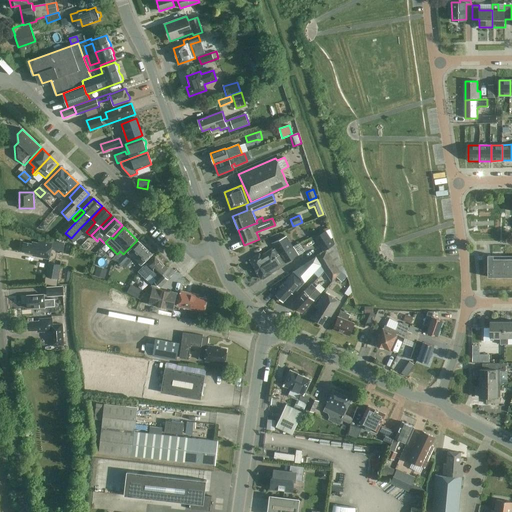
[(83,233),(79,229),(71,238),(74,242),(83,233)]
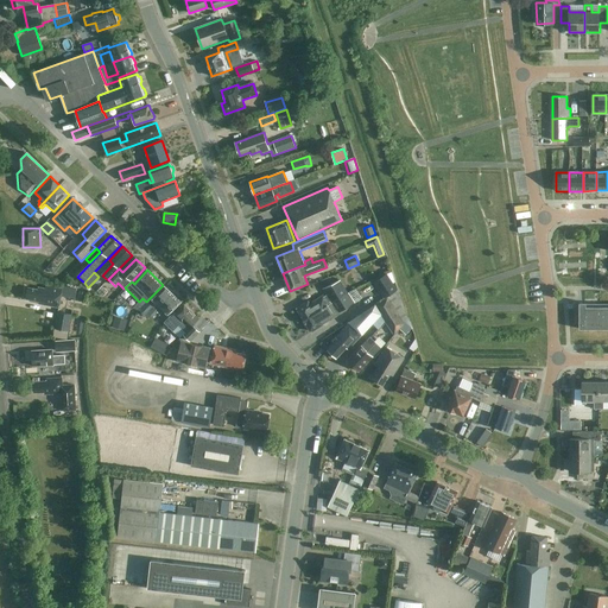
[(387,297),(397,291),(387,276),(375,282),(385,298),(387,297)]
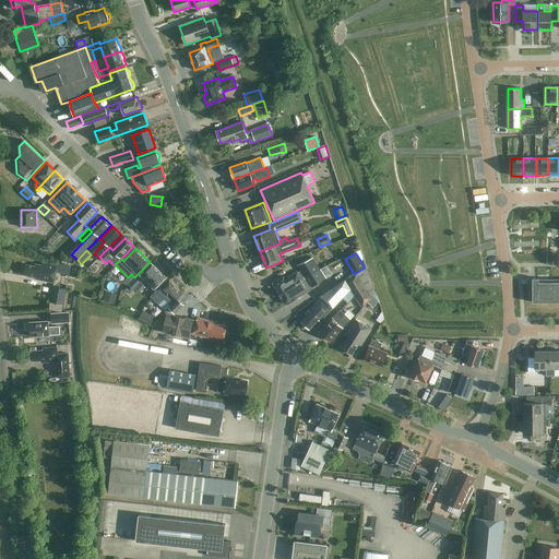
[(278,295),(320,270),(312,257),(297,265),(301,272),(298,273),(297,273),(285,280),(284,277),(273,284),(277,292),(277,293),(278,295)]
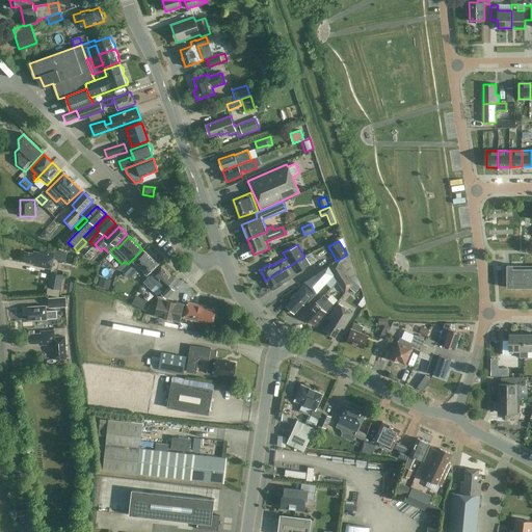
[(33,266),(51,269),(53,259),(54,254),(40,250),(40,254),(34,253),(33,255),(25,253),(23,262),(33,264),(33,266)]
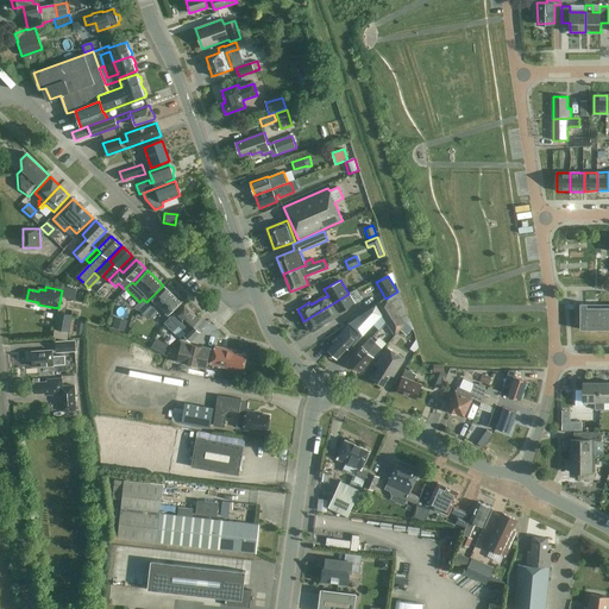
[(75,299),(76,289),(63,287),(62,290),(61,296),(75,299)]
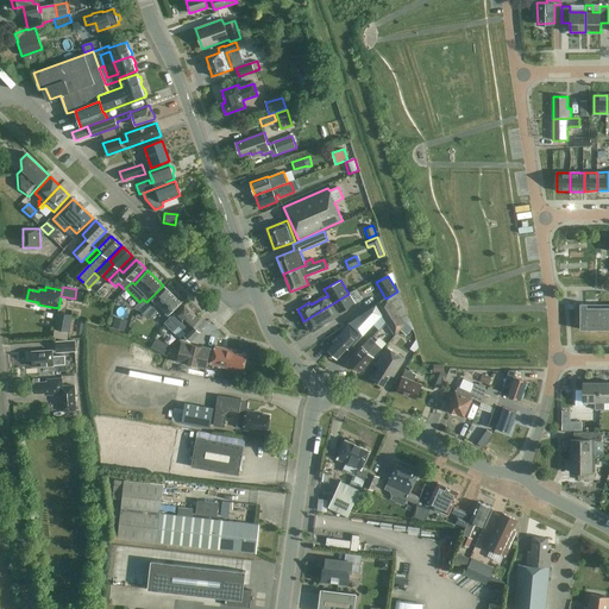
[(98,292),(102,297),(108,293),(102,287),(98,292)]
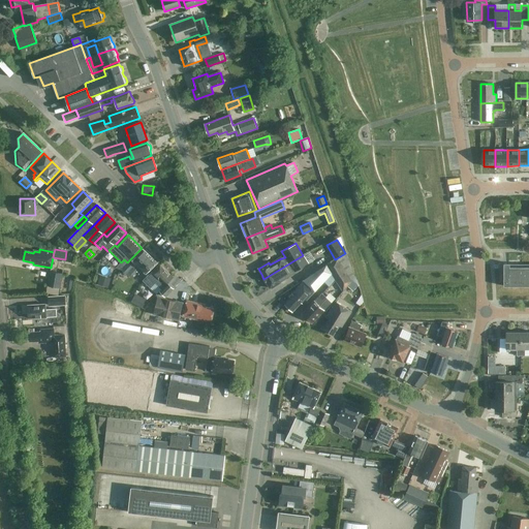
[(142,281),(147,276),(147,275),(158,263),(144,250),(130,265),(133,268),(131,270),(142,281)]
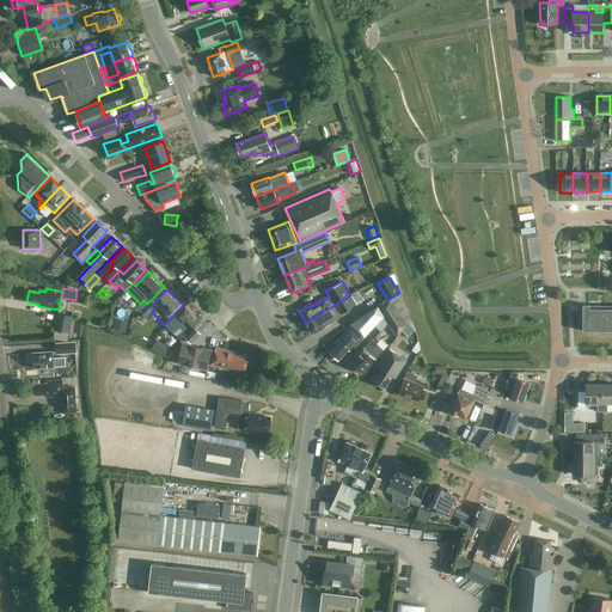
[(390,300),(407,328),(408,324),(411,320),(401,292),(399,293),(390,299),(390,300)]
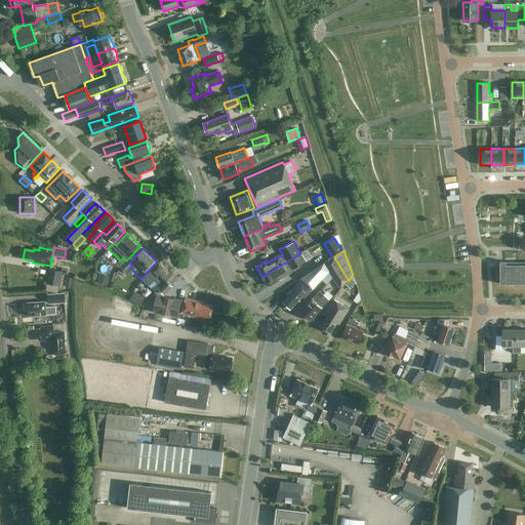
[(300,253),(261,277),(264,280),(269,287),(279,281),(278,280),(289,273),(306,263),(300,253)]
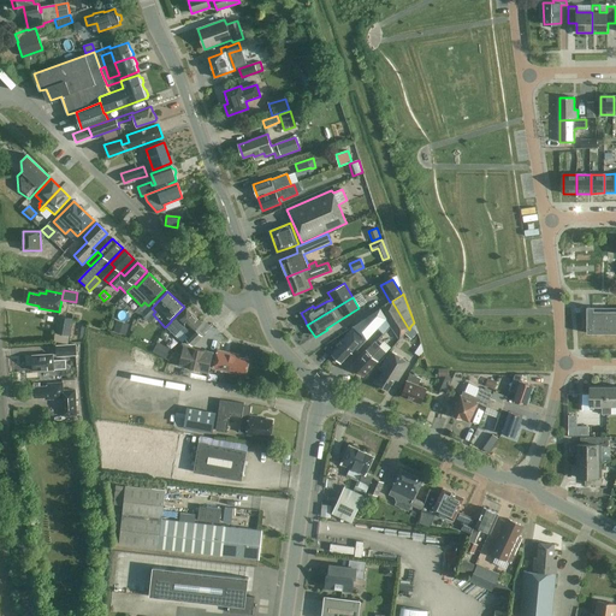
[(141,314),(148,307),(148,306),(144,302),(141,306),(135,312),(141,314)]
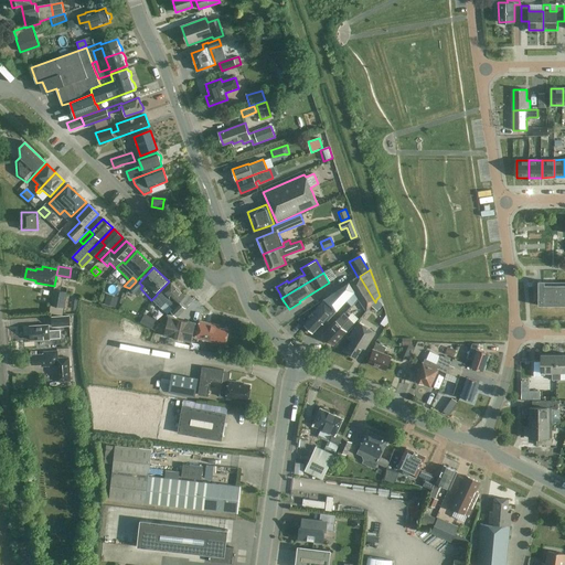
[(372,306),(375,302),(360,277),(349,283),(355,291),(354,291),(363,307),(355,316),(360,319),(372,306)]
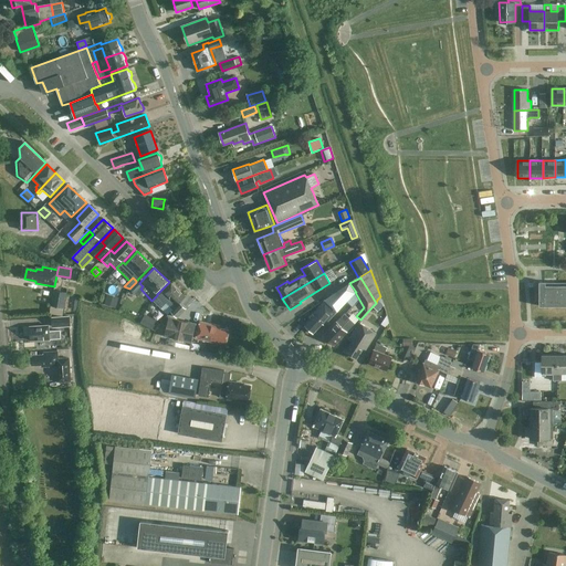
[(136,282),(129,289),(135,294),(140,289),(143,286),(139,283),(137,281),(136,282)]
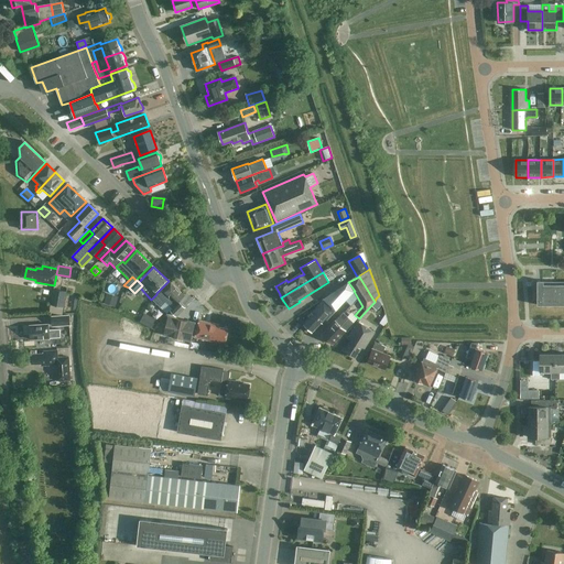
[(563,284),(543,285),(543,281),(538,281),(538,305),(563,304),(563,284)]
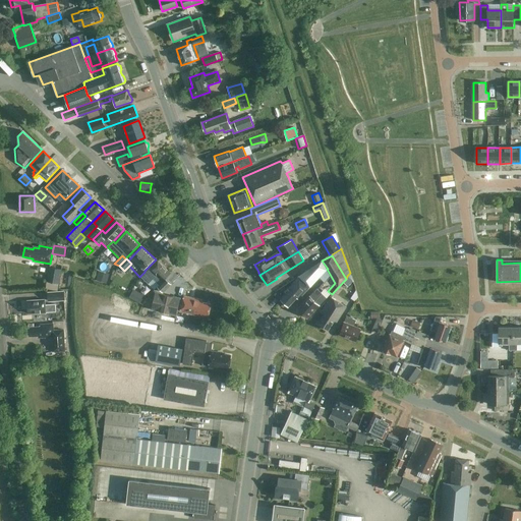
[(298,300),(309,287),(327,269),(322,261),(299,276),(299,277),(287,290),(289,291),(280,300),(288,307),(296,298),(298,300)]
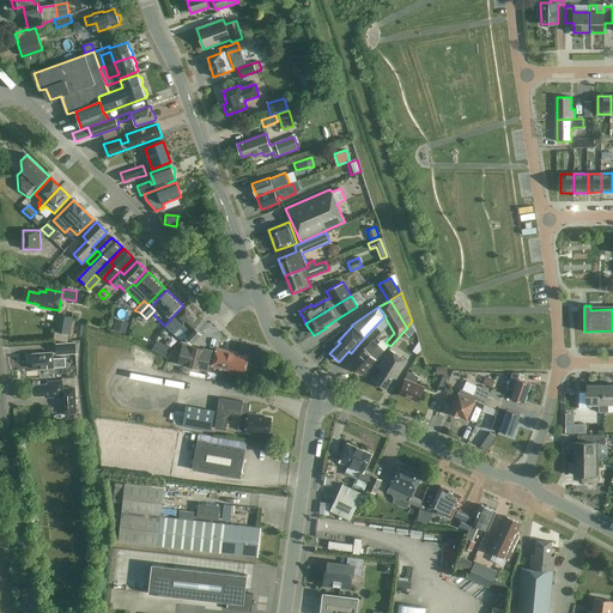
[(186,337),(193,344),(201,334),(195,328),(200,322),(186,309),(177,317),(176,316),(167,326),(182,341),(186,337)]
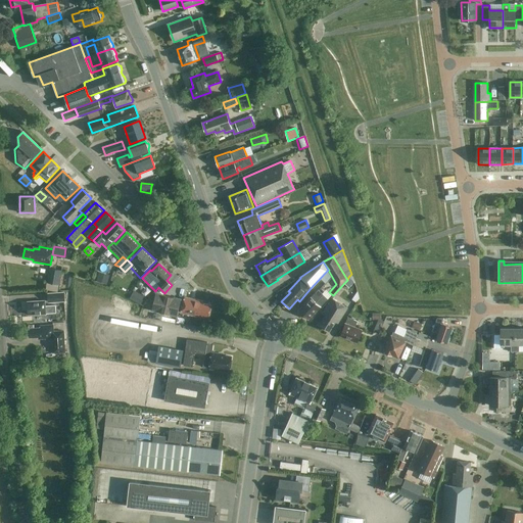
[(61,271),(49,269),(47,283),(59,285),(61,271)]
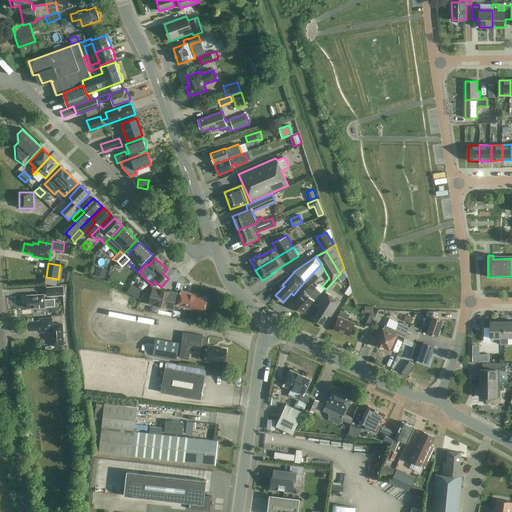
[(105,279),(108,270),(97,266),(94,275),(105,279)]
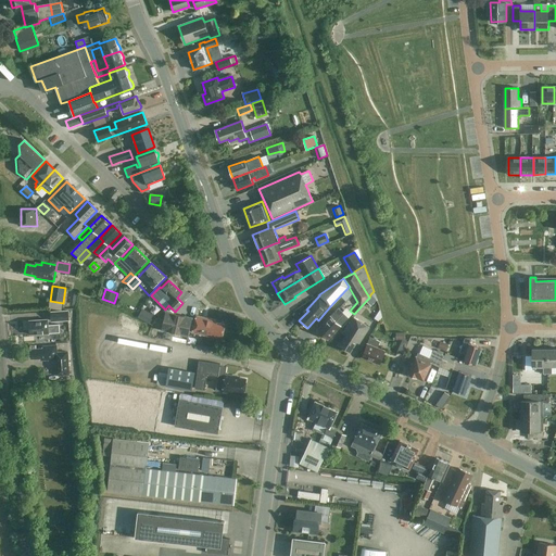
[(73,291),(71,301),(77,303),(80,293),(73,291)]
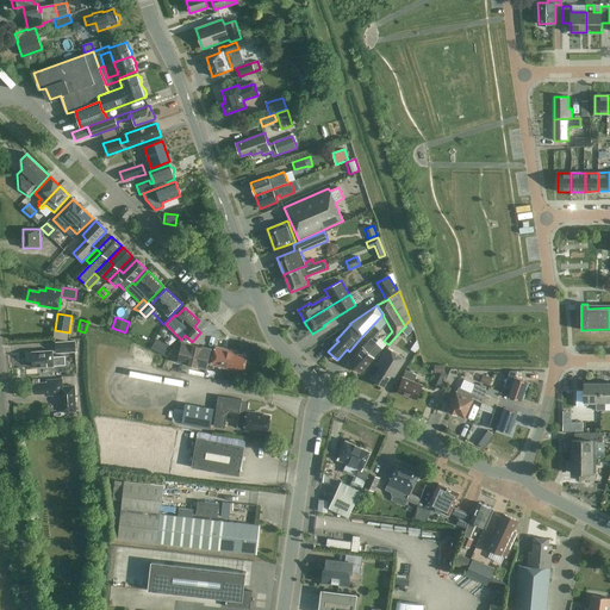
[(402,330),(408,336),(414,330),(412,329),(414,328),(410,319),(406,323),(405,327),(402,330)]
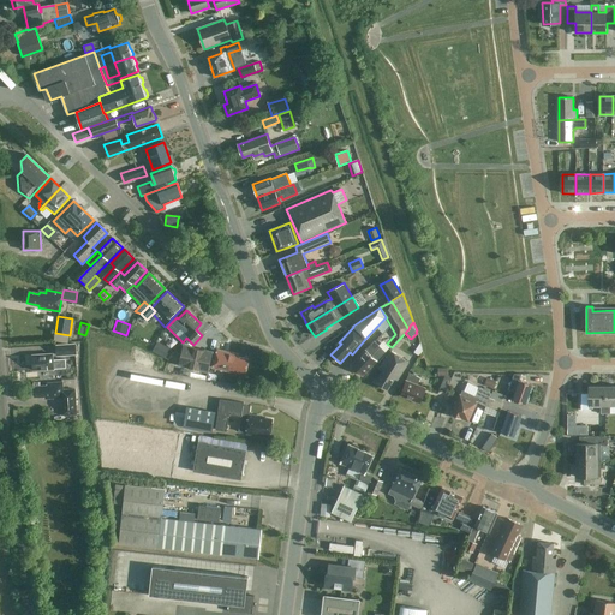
[(380,347),(374,341),(352,365),(363,376),(377,360),(371,356),(380,347)]
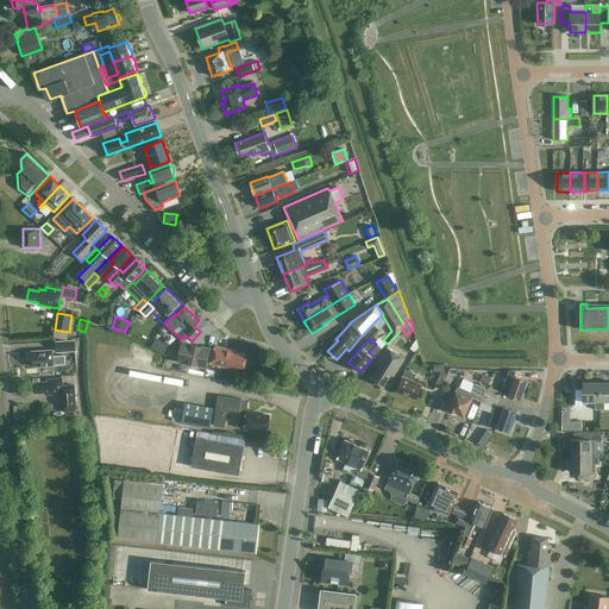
[(56,341),(56,353),(76,352),(75,340),(56,341)]
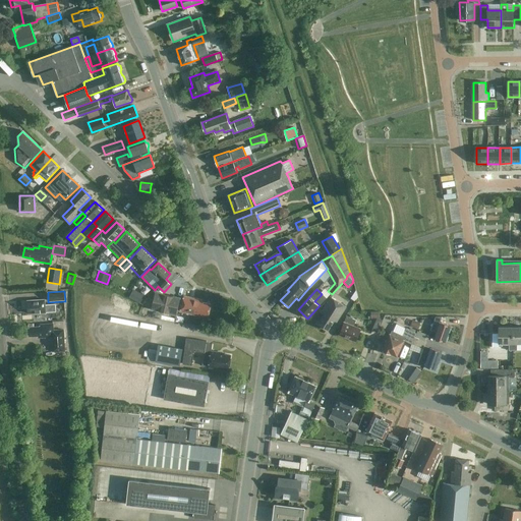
[(129,299),(139,304),(143,297),(133,291),(129,299)]
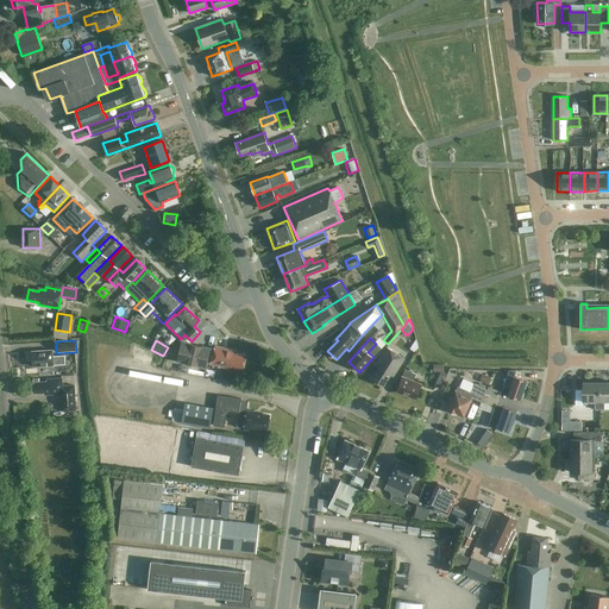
[(211,365),(213,358),(209,357),(211,349),(182,341),(177,362),(206,369),(207,364),(211,365)]
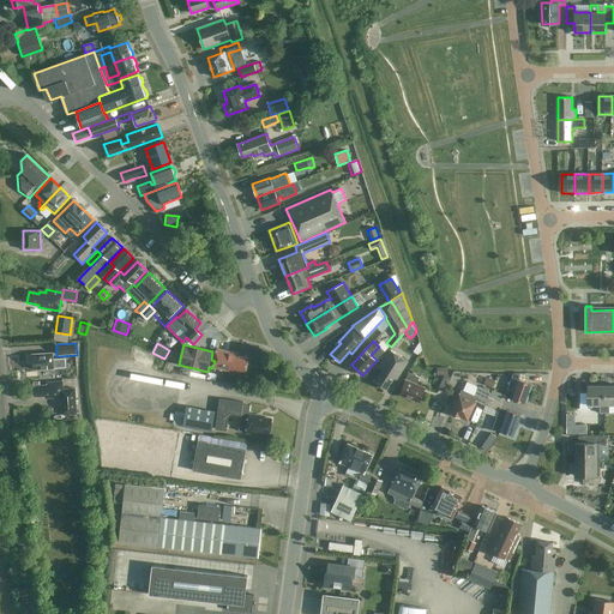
[(235,369),(246,372),(248,359),(239,356),(239,354),(217,349),(215,361),(212,368),(234,373),(235,369)]
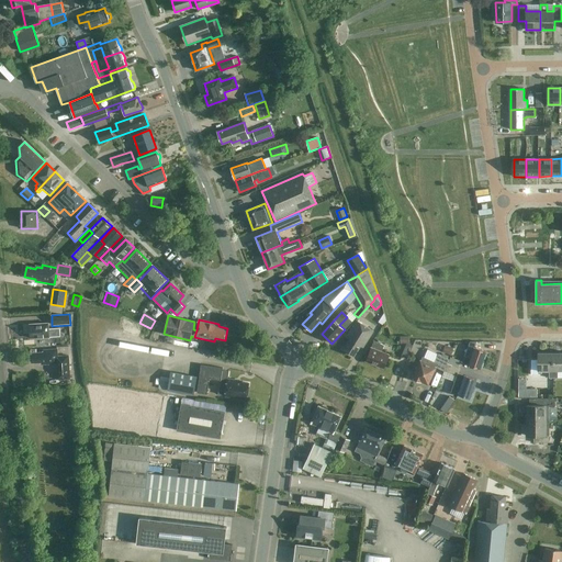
[(360,346),(364,348),(374,333),(357,321),(347,337),(350,339),(344,350),(353,357),(360,346)]
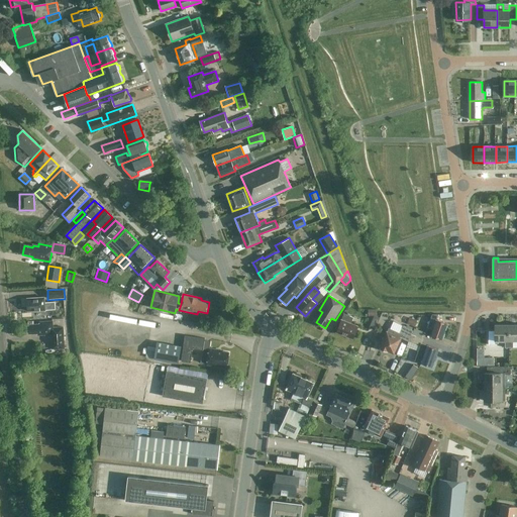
[(55,302),(44,303),(44,298),(27,299),(27,312),(56,310),(55,302)]
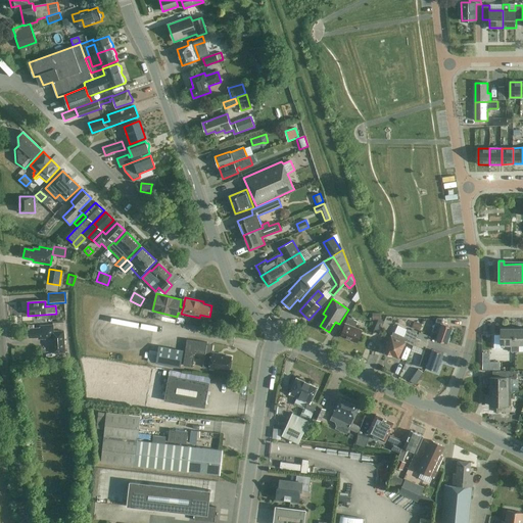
[(380,320),(381,320),(381,313),(373,313),(373,320),(379,320),(374,331),(379,334),(384,322),(380,320)]
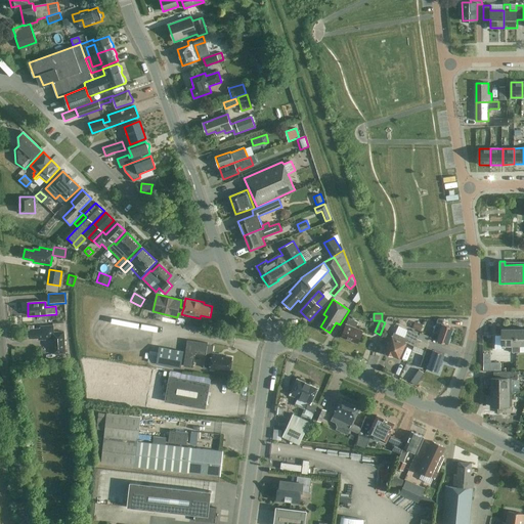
[(358,322),(349,318),(342,337),(358,344),(363,332),(356,329),(358,322)]
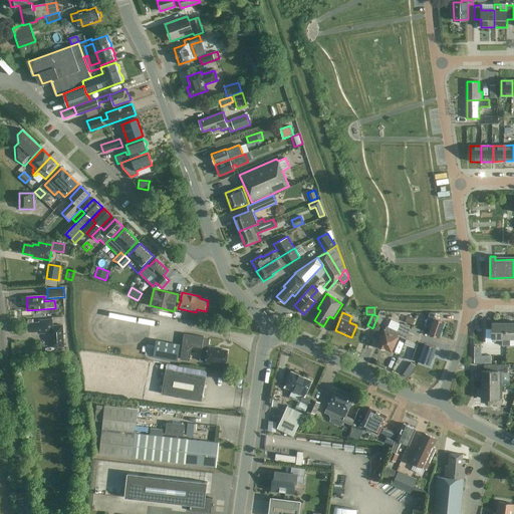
[(434,318),(436,312),(430,312),(423,332),(439,337),(445,321),(434,318)]
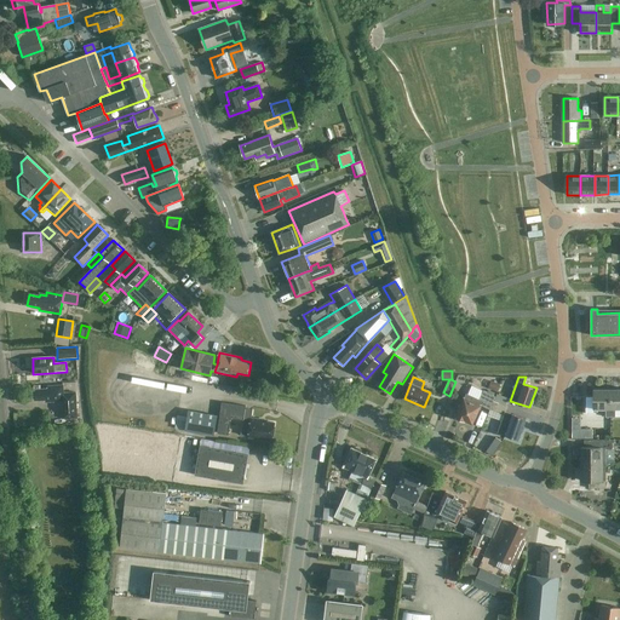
[(492,380),(488,389),(497,392),(500,384),(492,380)]
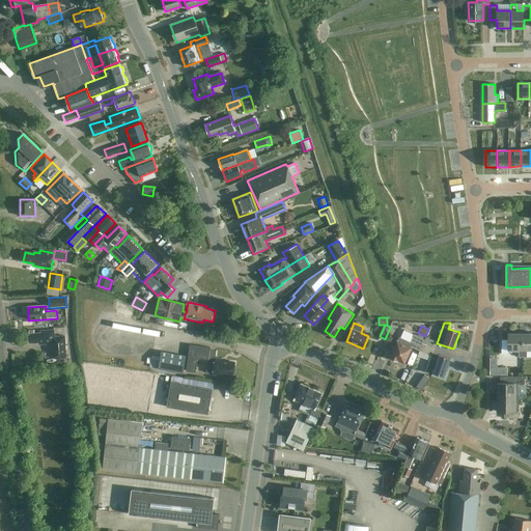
[(38,345),(53,344),(54,359),(66,358),(64,336),(54,337),(54,331),(40,331),(40,333),(29,334),(30,343),(38,342),(38,345)]
